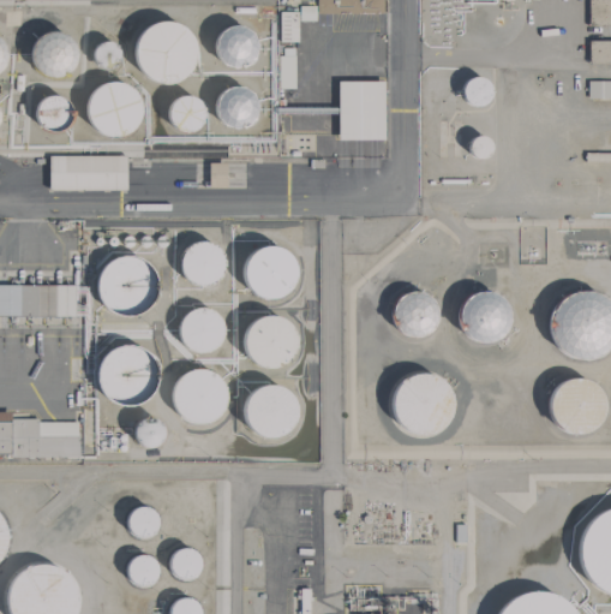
[(385,12),(384,0),(318,0),(319,13),(385,12)]
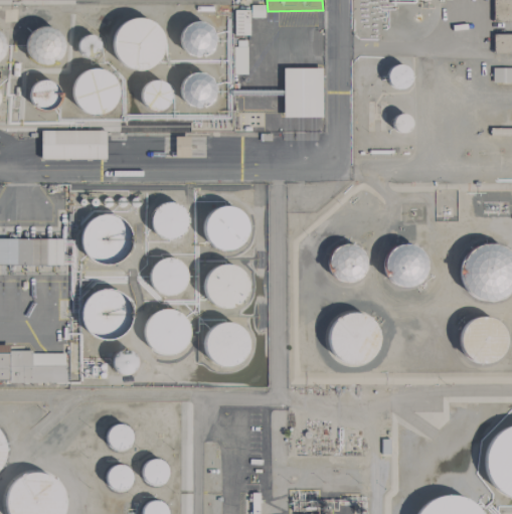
[(495,0),(496,20),(511,19),(511,0),(495,0)]
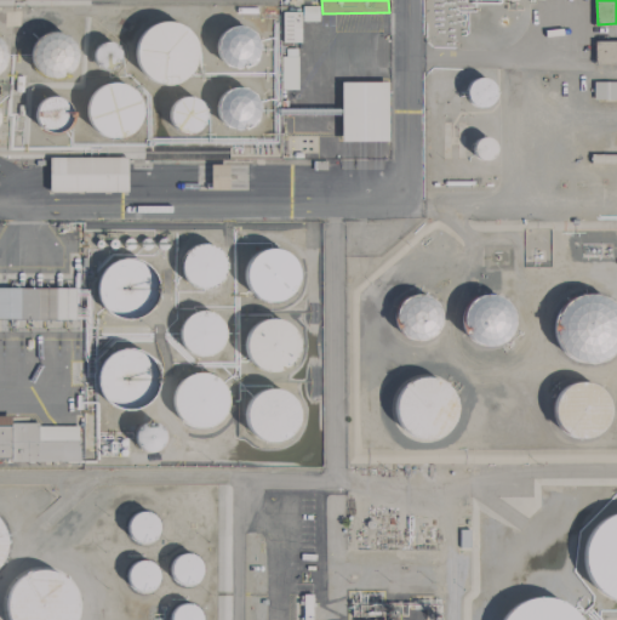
[(321,5),(304,6),(304,21),(321,20),(321,5)]
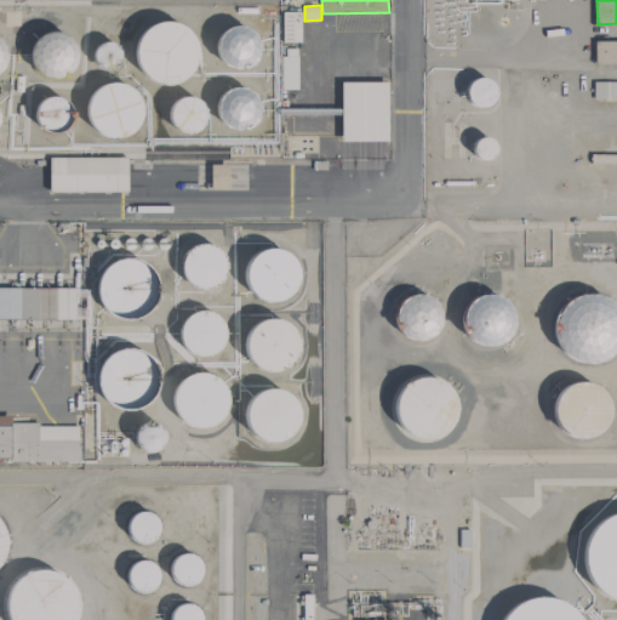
[(303,41),(303,11),(284,11),(285,43),(303,41)]
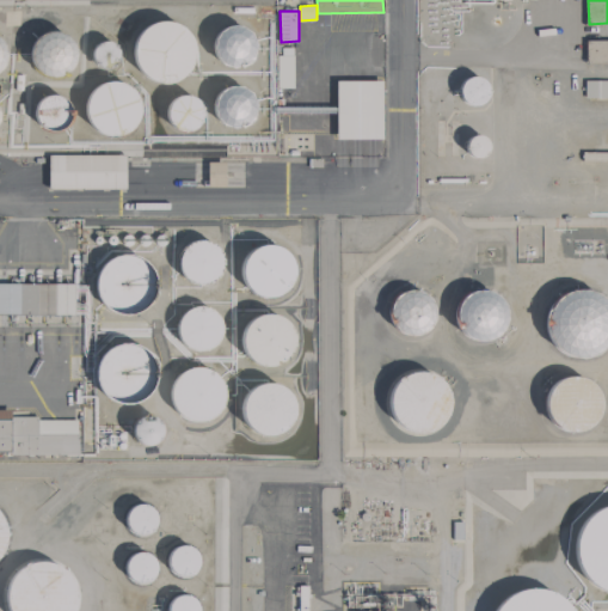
[(134,69),(141,78),(151,83),(161,85),(171,83),(180,78),(188,69),(191,59),(191,48),(188,38),(180,30),(172,25),(164,23),(154,23),(145,26),(137,32),(133,40),(129,49),(130,60),(134,69)]
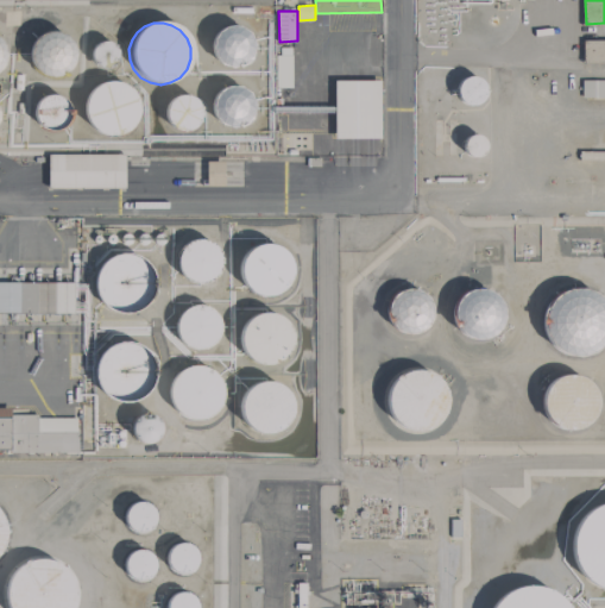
[(233,70),(240,70),(247,67),(253,62),(257,55),(258,46),(257,39),(253,32),(247,27),(240,25),(232,25),(226,27),(220,31),(215,37),(213,43),(213,50),(215,57),(219,63),(225,68),(233,70)]
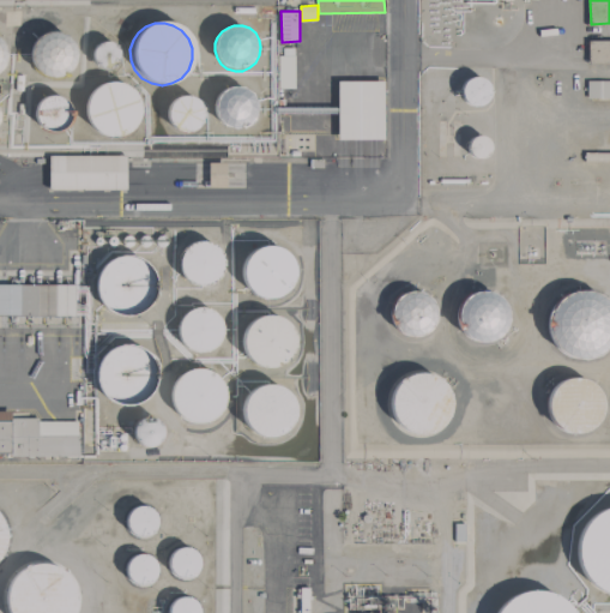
[(53,78),(61,78),(68,77),(74,72),(79,66),(82,60),(82,52),(79,44),(74,38),(68,35),(61,32),(54,34),(47,36),(42,41),(38,48),(36,55),(37,62),(41,68),(47,74),(53,78)]
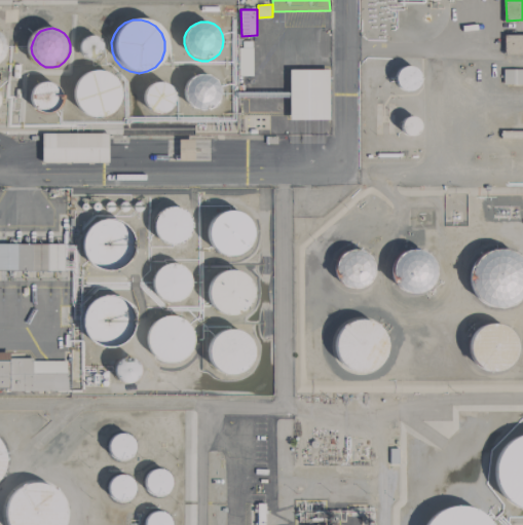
[(0,66),(3,64),(7,59),(8,51),(8,44),(5,38),(0,33),(0,66)]
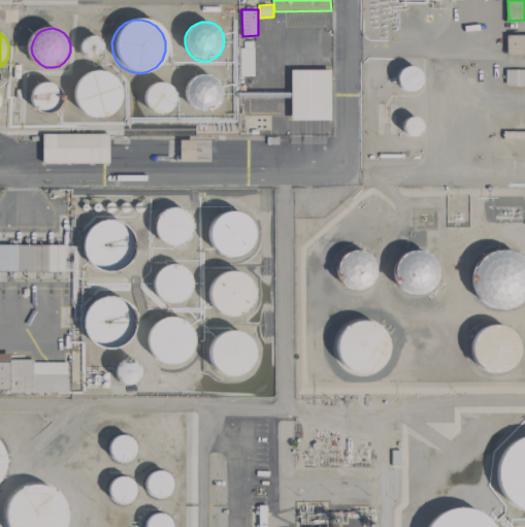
[(509,54),(524,54),(524,34),(509,34),(509,54)]
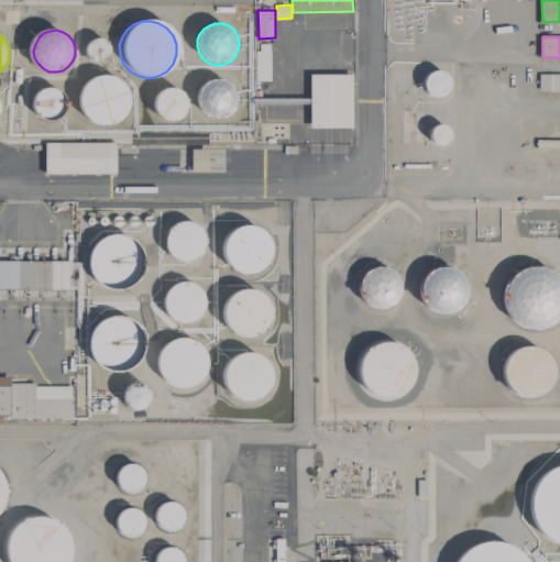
[(106,63),(109,59),(112,56),(113,53),(113,48),(112,44),(109,41),(106,39),(101,37),(97,37),(94,40),(90,42),(88,46),(87,51),(88,55),(90,58),(94,62),(97,63),(101,64),(106,63)]
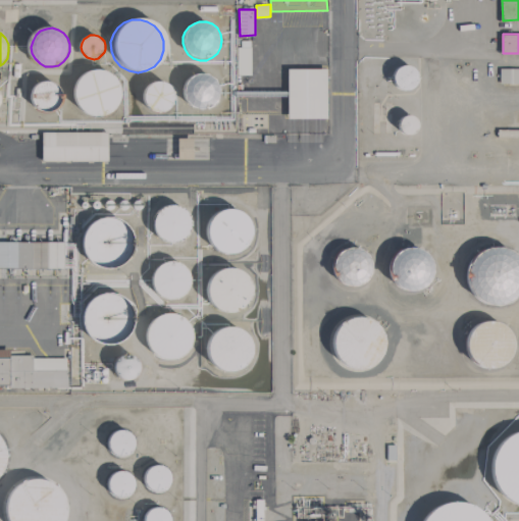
[(394,70),(392,74),(392,80),(393,84),(395,88),(399,90),(403,92),(408,92),(412,90),(415,87),(417,83),(418,79),(417,74),(416,71),(413,68),(409,66),(405,65),(401,65),(397,67),(394,70)]
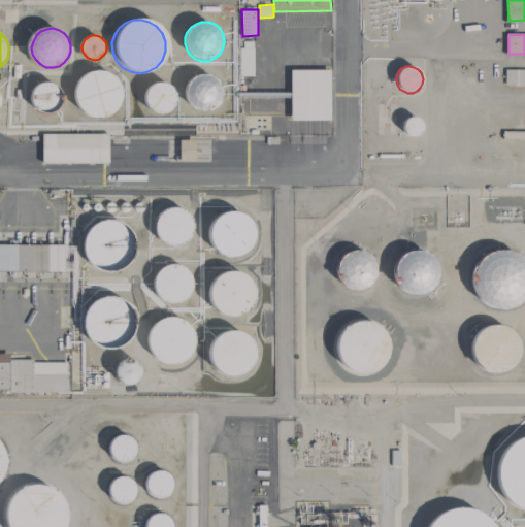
[(90,111),(97,114),(105,113),(112,111),(119,106),(123,99),(124,91),(123,84),(119,76),(112,71),(105,68),(98,68),(91,69),(86,73),(80,79),(77,86),(77,93),(79,100),(84,106),(90,111)]
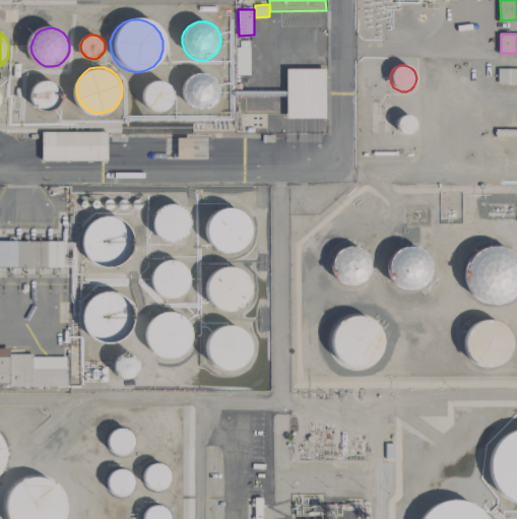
[(326,118),(327,68),(287,68),(287,118),(326,118)]
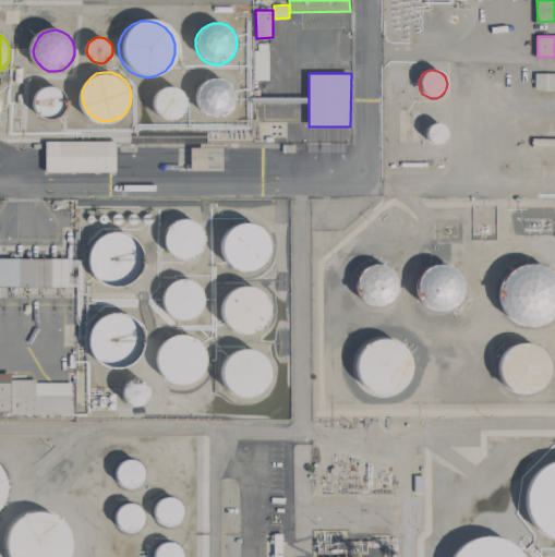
[(535,89),(554,89),(554,73),(537,73),(535,89)]
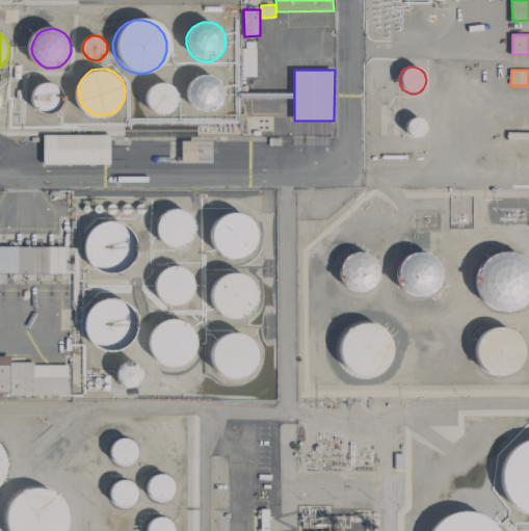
[(204,111),(210,111),(216,110),(221,106),(226,101),(228,95),(227,87),(225,82),(219,77),(214,74),(208,73),(202,74),(196,77),(192,81),(189,87),(188,94),(190,99),(192,105),(197,109),(204,111)]
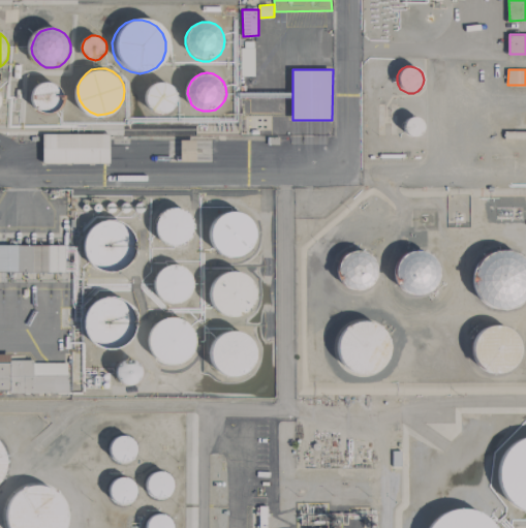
[(45,111),(51,111),(56,110),(60,106),(62,101),(63,97),(62,92),(60,87),(57,84),(52,82),(48,82),(42,83),(38,85),(35,89),(34,93),(33,97),(34,102),(37,106),(41,110),(45,111)]
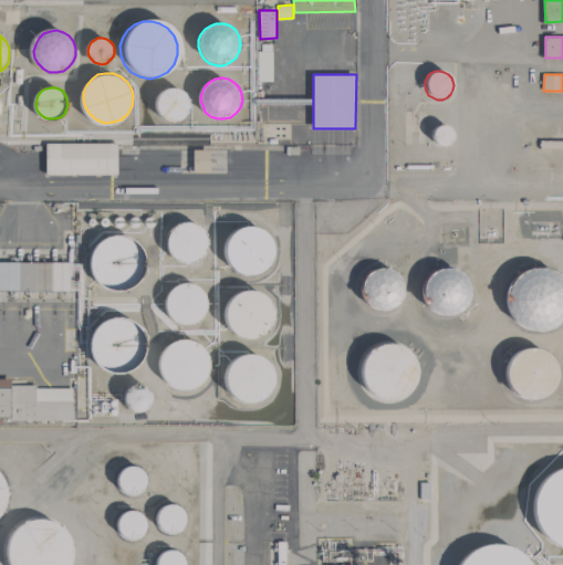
[(166,119),(171,122),(177,122),(183,119),(187,116),(189,112),(191,106),(190,101),(188,95),(184,92),(179,90),(174,89),(168,90),(164,93),(160,96),(158,101),(158,106),(159,111),(162,116),(166,119)]
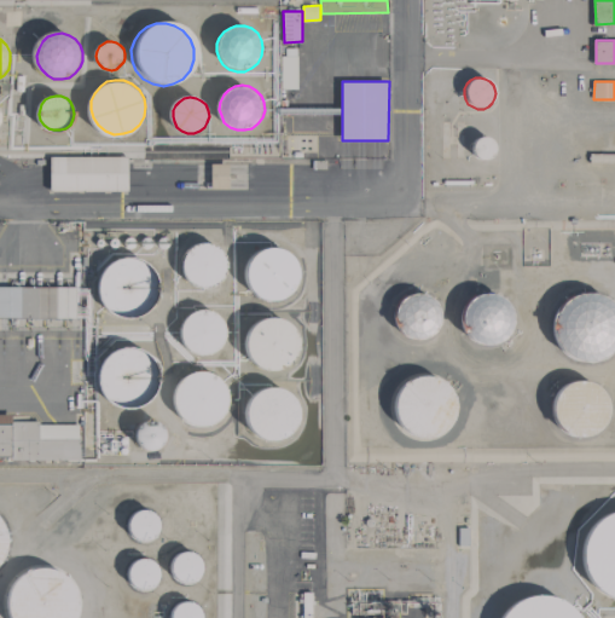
[(493,140),(497,144),(498,148),(498,151),(497,155),(494,159),(491,161),(486,162),(482,161),(479,160),(476,157),(474,154),(474,150),(474,145),(476,142),(479,139),(482,138),(486,137),(491,138),(493,140)]
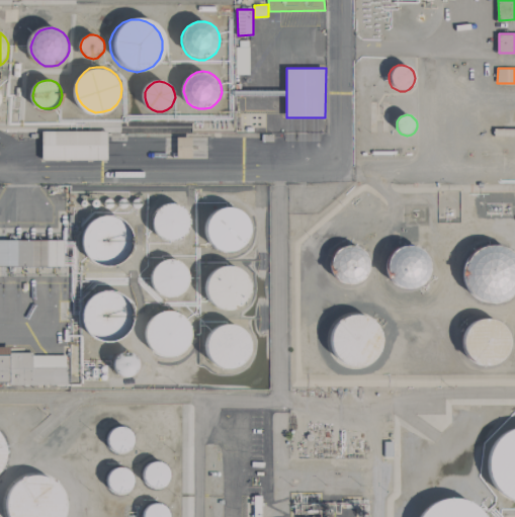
[(107,160),(108,132),(44,131),(43,159),(107,160)]
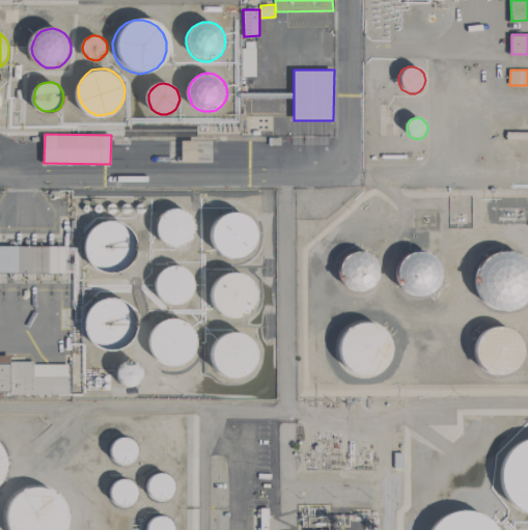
[(197,162),(197,140),(183,140),(183,162),(197,162)]
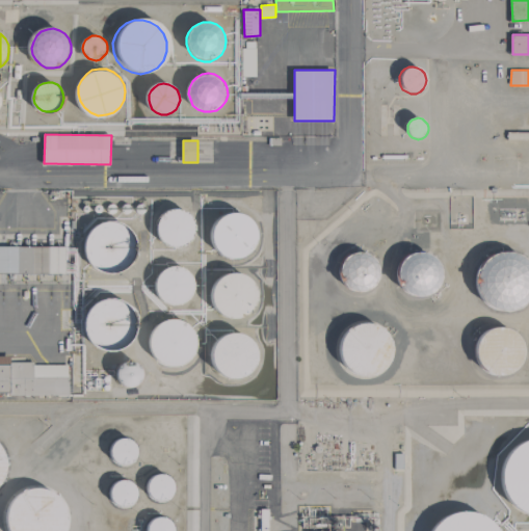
[(176,249),(182,248),(188,246),(193,241),(196,236),(197,230),(195,222),(192,217),(188,213),(182,210),(175,210),(168,212),(163,215),(160,220),(158,227),(158,233),(160,239),(164,244),(169,247),(176,249)]
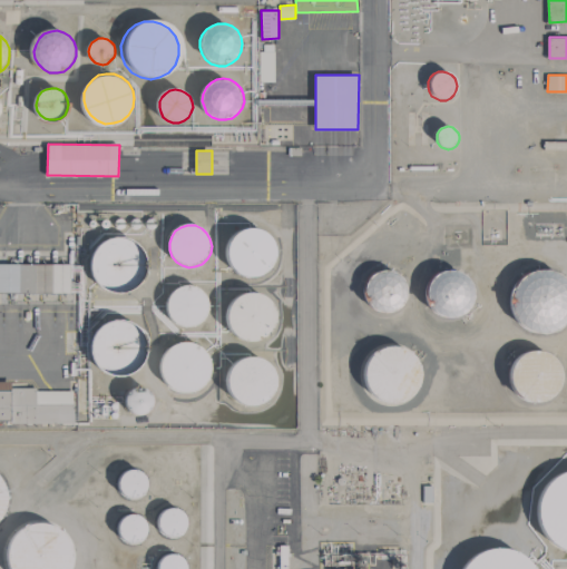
[(244,277),(252,278),(261,278),(269,275),(274,268),(279,262),(280,253),(277,245),(273,237),(267,232),(260,229),(251,228),(243,231),(236,236),(232,243),(228,251),(230,258),(232,266),(237,273),(244,277)]
